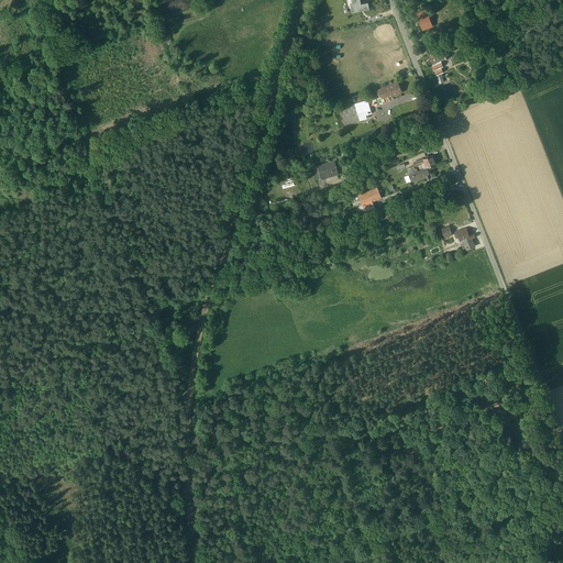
[(352,0),(353,3),(351,3),(352,12),(368,9),(367,3),(361,4),(360,0),(352,0)]
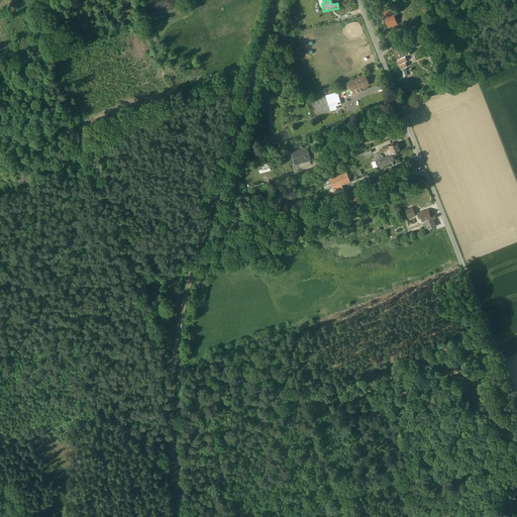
[(394,15),(388,17),(391,24),(397,22),(394,15)]
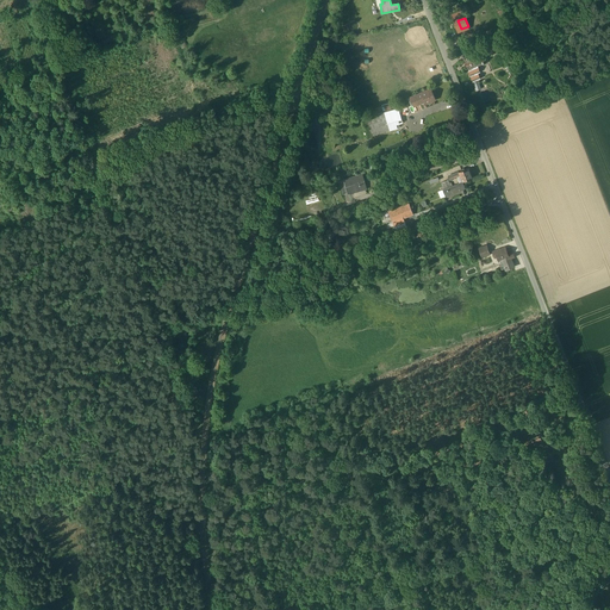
[(493,41),(487,43),(491,54),(503,49),(498,38),(493,39),(493,41)]
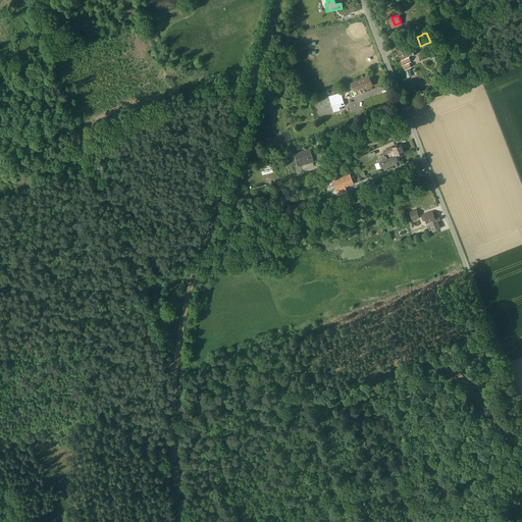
[(412,45),(406,48),(409,56),(413,54),(414,55),(414,54),(412,50),(414,50),(412,45)]
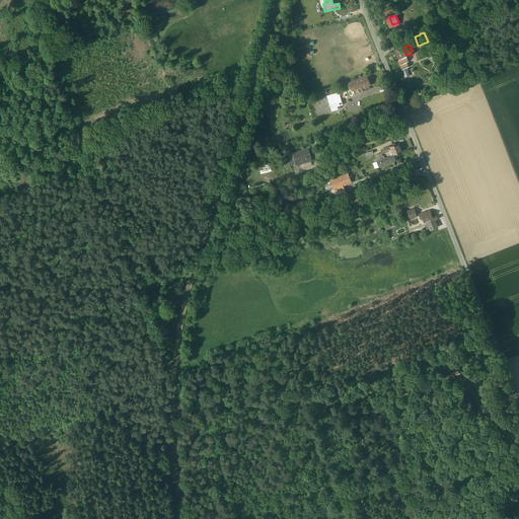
[(401,49),(395,51),(402,69),(409,67),(406,62),(409,62),(406,56),(403,48),(401,49)]
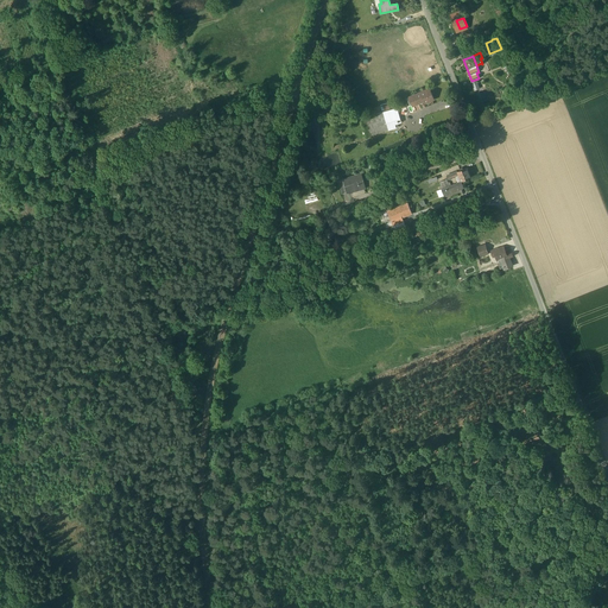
[(430,89),(420,93),(410,97),(412,103),(424,99),(425,102),(434,99),(430,89)]
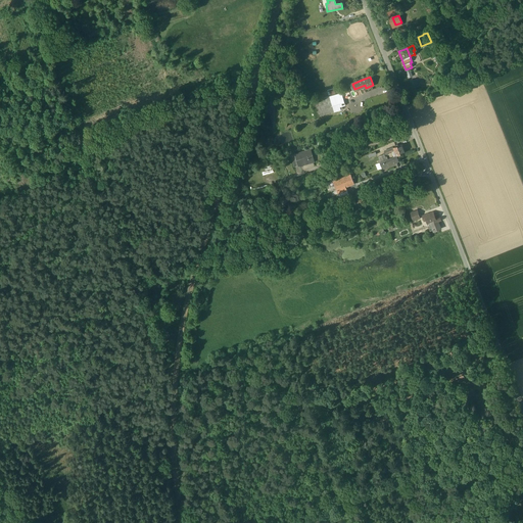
[(341,93),(312,102),(316,117),(341,110),(340,107),(345,105),(343,99),(344,99),(342,93),(341,93)]
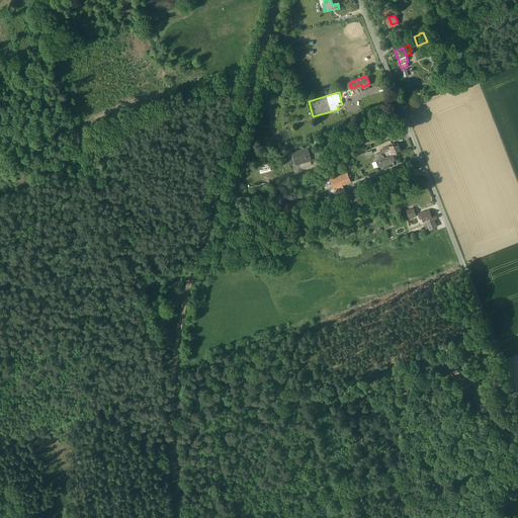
[(398,143),(395,144),(394,143),(392,144),(392,145),(390,146),(392,151),(393,154),(402,151),(398,143)]
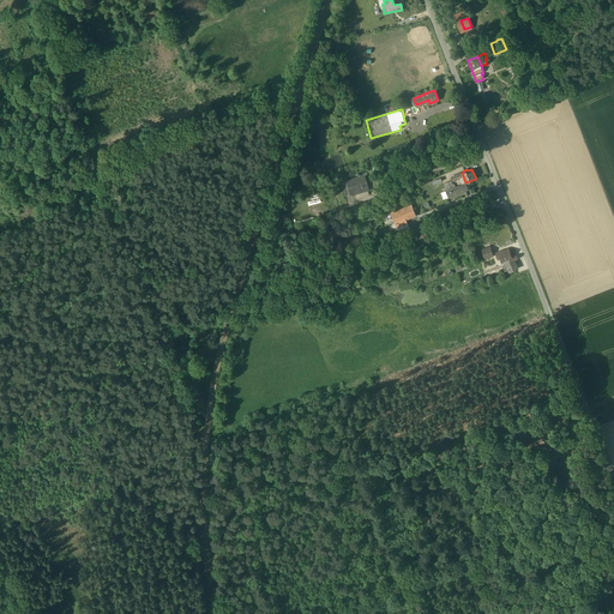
[(366,175),(347,180),(351,196),(369,190),(366,175)]
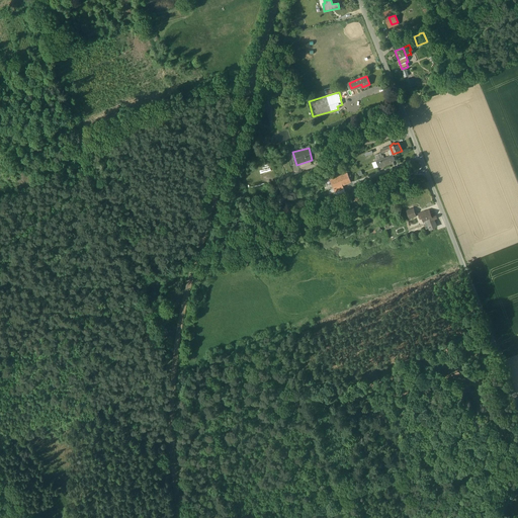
[(377,160),(376,161),(378,166),(396,160),(393,154),(384,158),(377,160)]
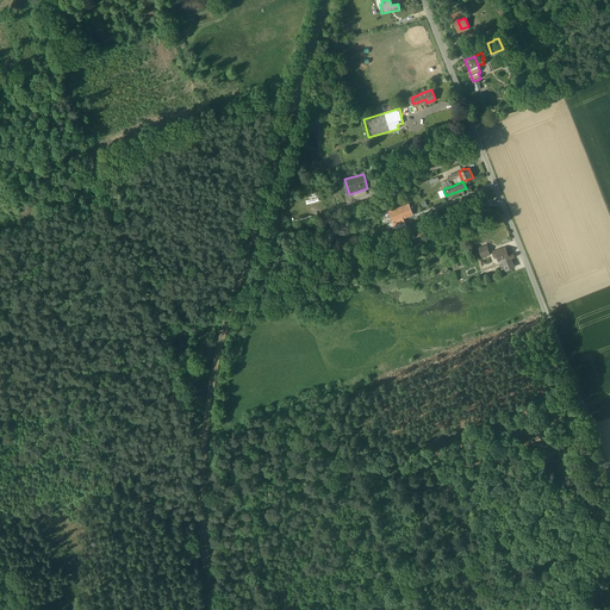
[(99,188),(95,185),(89,186),(88,191),(92,194),(97,193),(99,188)]
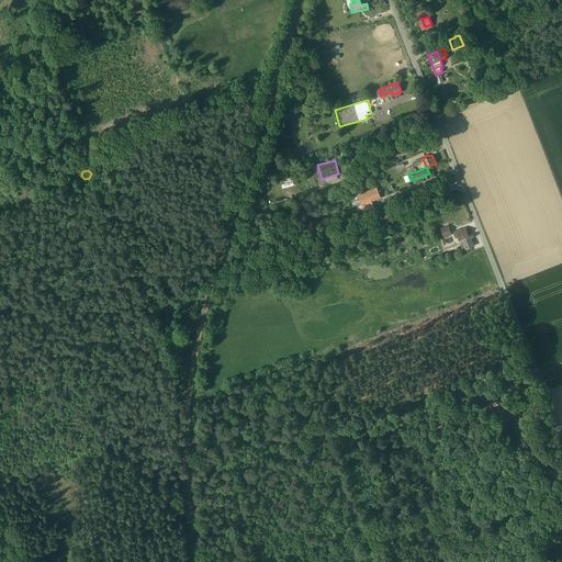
[(377,187),(366,191),(367,194),(368,199),(371,198),(375,197),(377,198),(381,197),(377,187)]
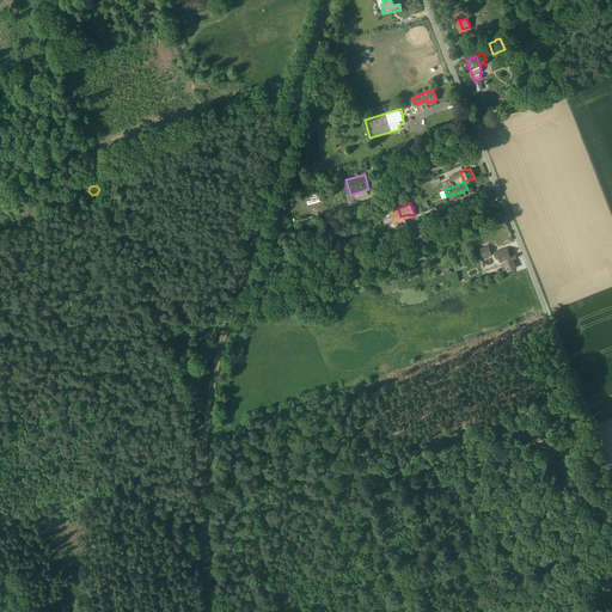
[(399,212),(393,214),(392,210),(390,212),(395,222),(405,218),(404,215),(401,216),(399,212)]
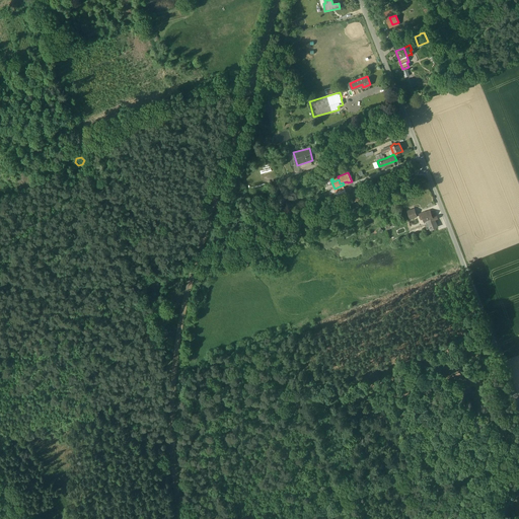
[(414,209),(408,211),(411,219),(417,216),(414,209)]
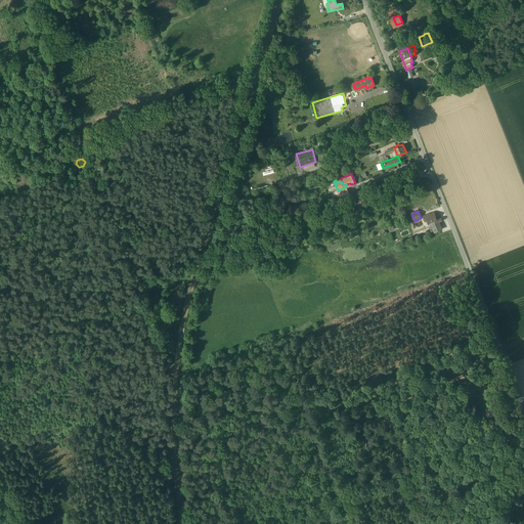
[(434,212),(430,214),(424,216),(425,221),(427,220),(429,223),(430,227),(429,227),(431,231),(441,227),(439,222),(441,221),(441,218),(437,220),(434,212)]
